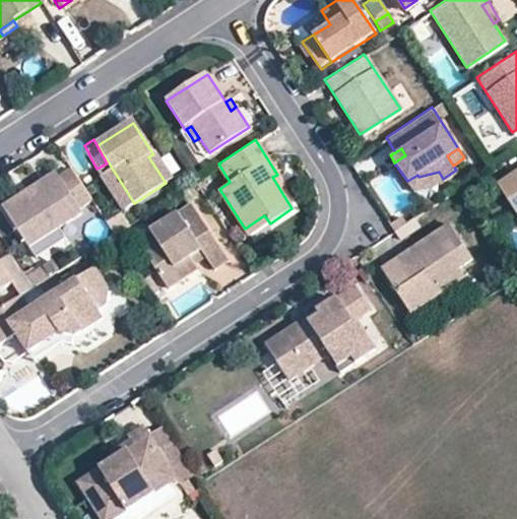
[(148,156),(166,183),(170,180),(153,154),(148,156)]
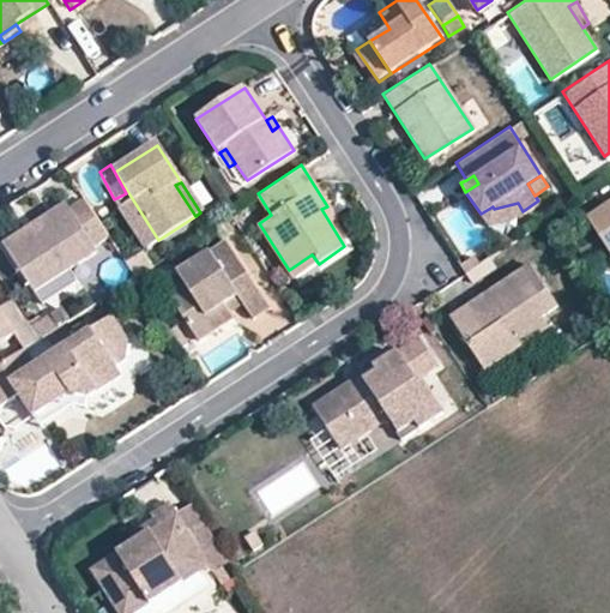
[(108,239),(83,198),(67,208),(64,203),(48,214),(50,218),(5,247),(36,294),(97,253),(94,248),(108,239)]
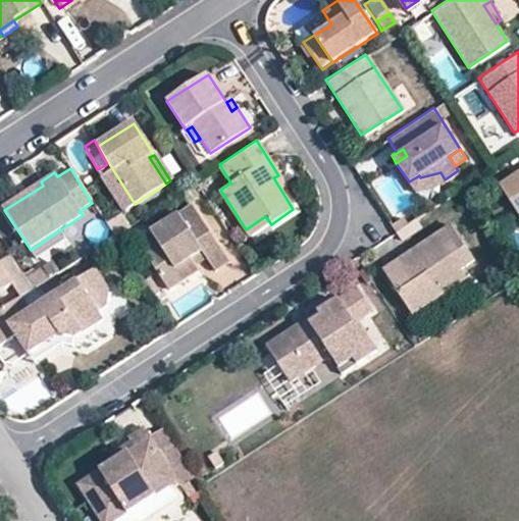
[(518,168),(499,183),(518,214),(518,168)]
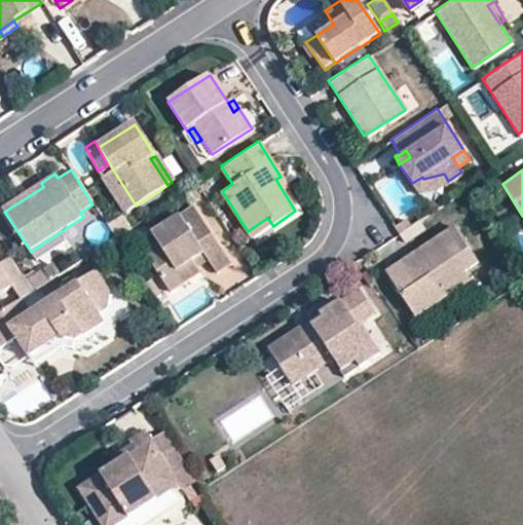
[(412,183),(419,193),(433,190),(448,181),(444,174),(423,179),(422,177),(412,183)]
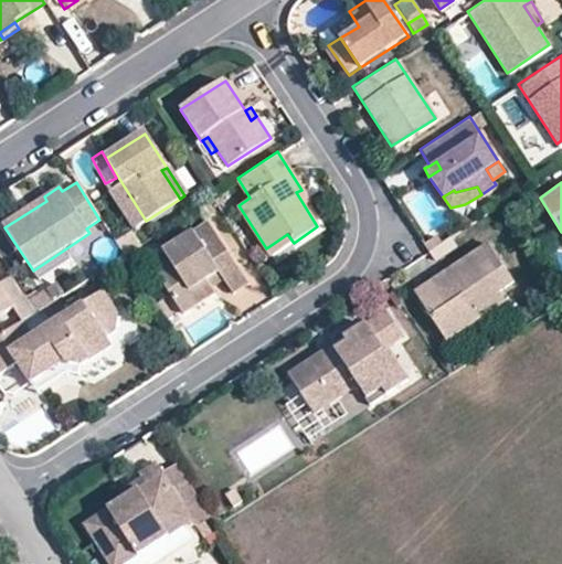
[(296,192),(305,206),(310,202),(301,190),(296,192)]
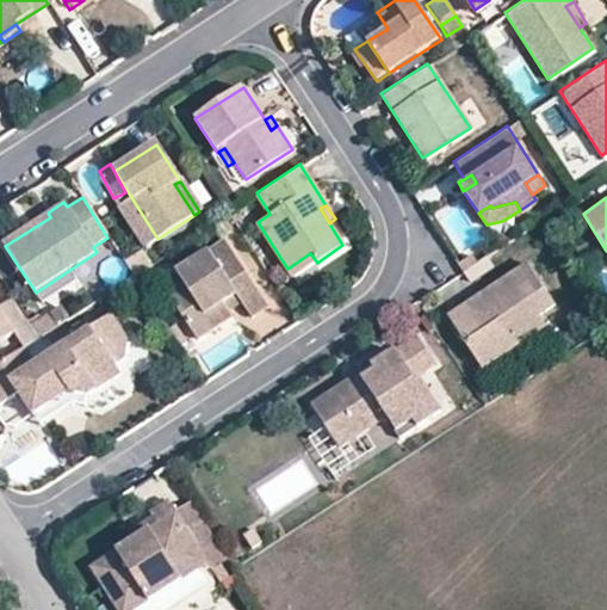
[(2,241),(5,246),(50,217),(48,213),(2,241)]
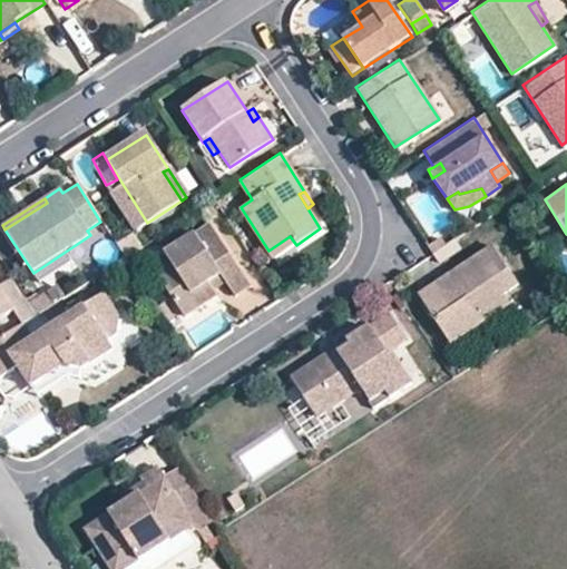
[(157,273),(186,317),(221,296),(216,291),(212,282),(223,274),(228,283),(236,295),(251,286),(211,225),(165,254),(172,264),(157,273)]
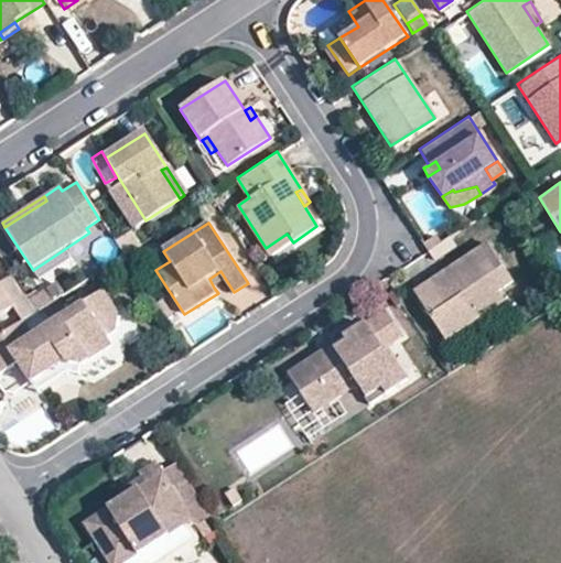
[(287,234),(266,248),(293,242),(287,234)]
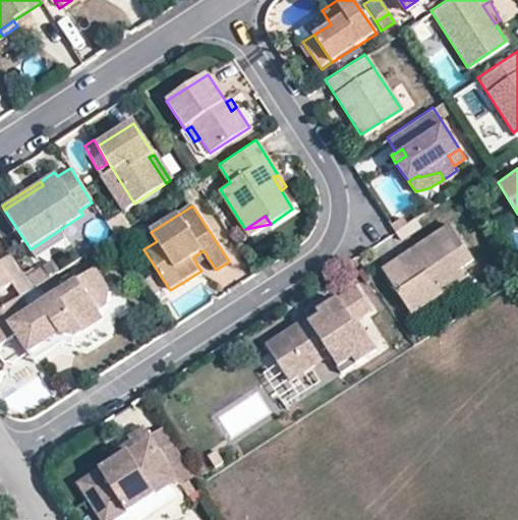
[(398,255),(381,269),(410,312),(442,292),(435,281),(457,267),(473,255),(451,222),(408,250),(413,258),(404,265),(398,255)]
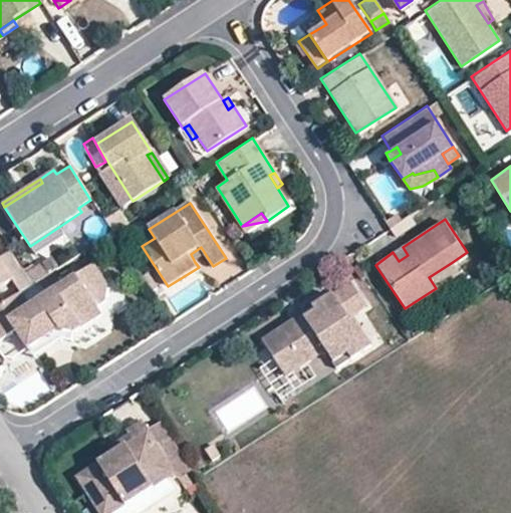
[(136,238),(142,246),(155,238),(149,229),(136,238)]
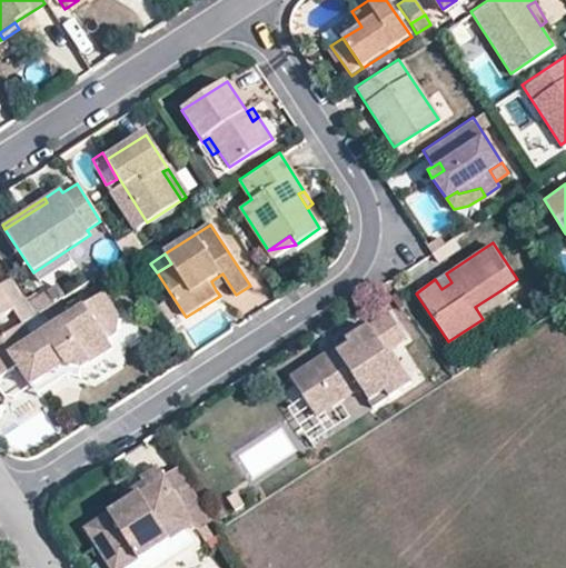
[(211,281),(216,290),(228,282),(222,273),(211,281)]
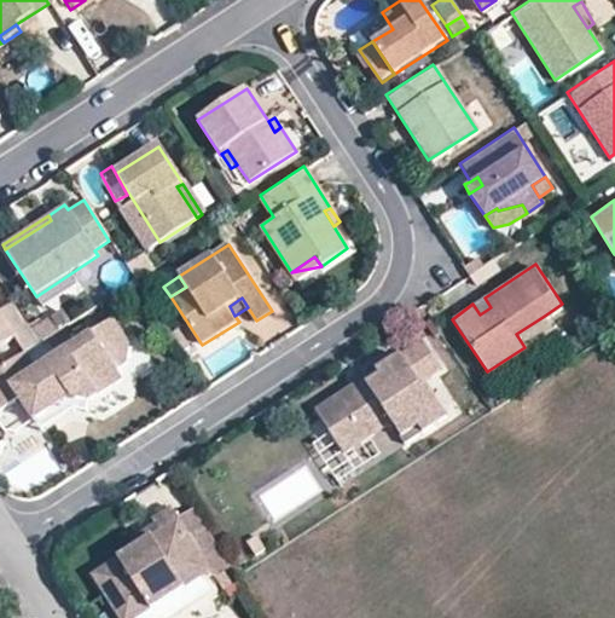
[(485,298),(473,304),(480,315),(491,307),(485,298)]
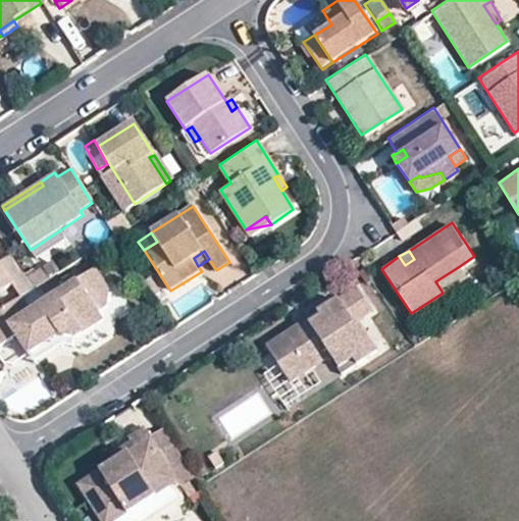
[(0,291),(12,282),(0,264),(0,291)]
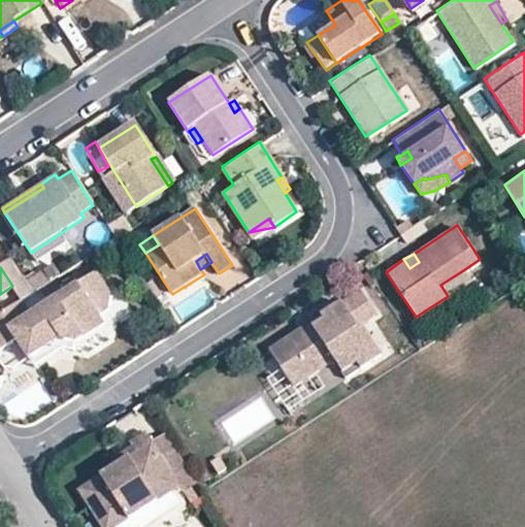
[(24,277),(31,290),(47,280),(40,267),(24,277)]
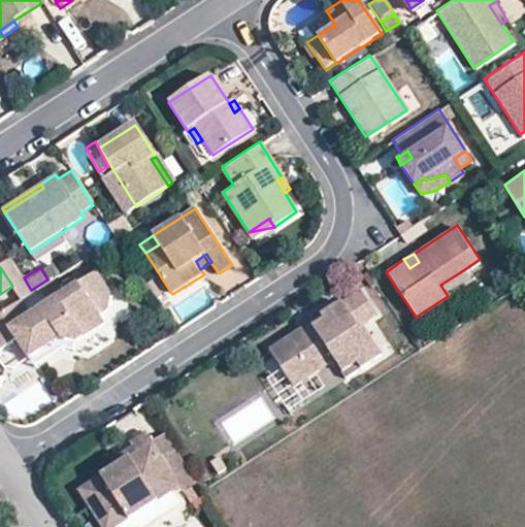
[(470,282),(463,270),(440,285),(448,296),(470,282)]
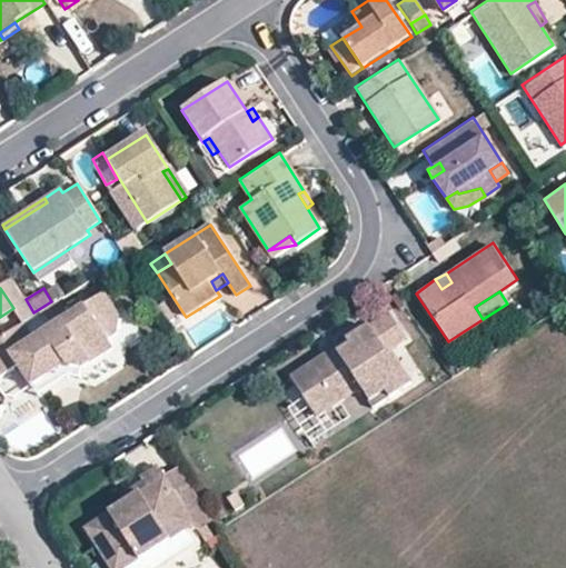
[(43,329),(70,368),(78,367),(109,348),(102,337),(110,332),(115,315),(100,292),(43,329)]
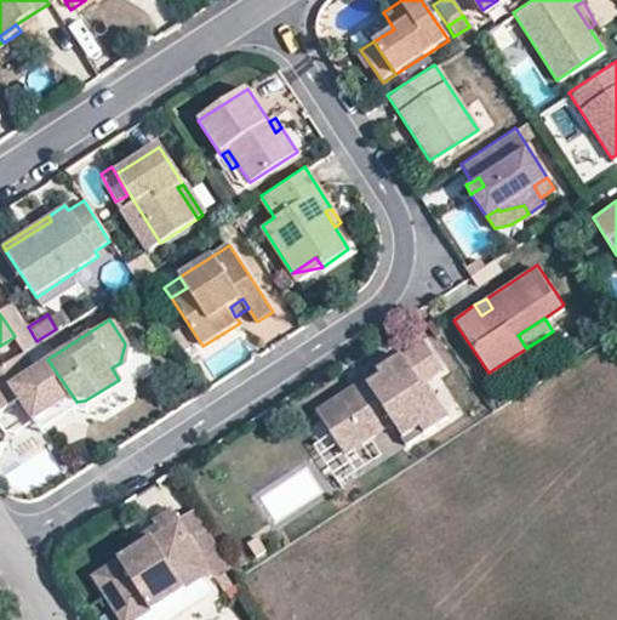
[(327,432),(341,453),(363,438),(388,422),(399,437),(418,426),(422,432),(447,415),(428,385),(422,390),(418,384),(424,380),(440,369),(423,342),(377,371),(381,376),(353,394),(348,390),(314,411),(327,432)]
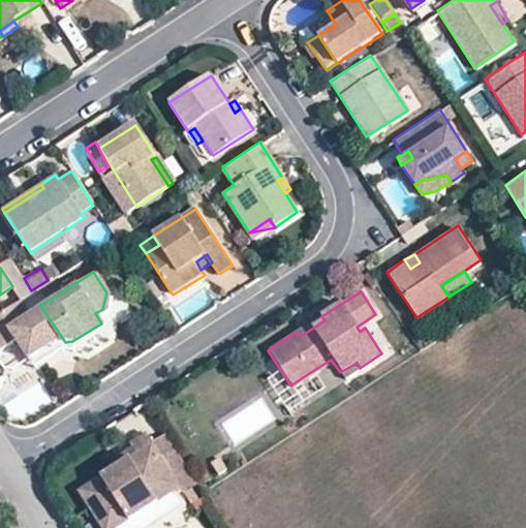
[(0,345),(13,337),(27,358),(37,351),(39,341),(53,333),(58,340),(65,342),(40,306),(29,313),(19,299),(0,310),(0,345)]
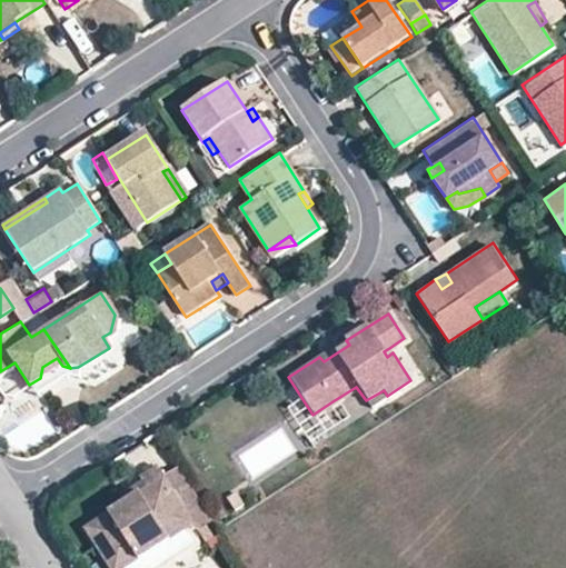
[(319,357),(324,361),(349,345),(346,340),(319,357)]
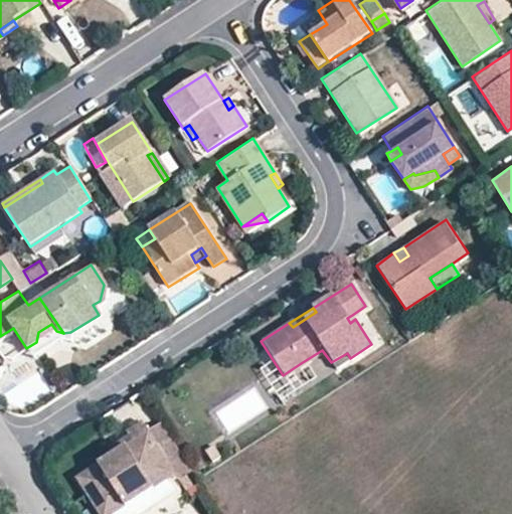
[(261,365),(277,391),(307,373),(301,363),(283,375),(272,358),(261,365)]
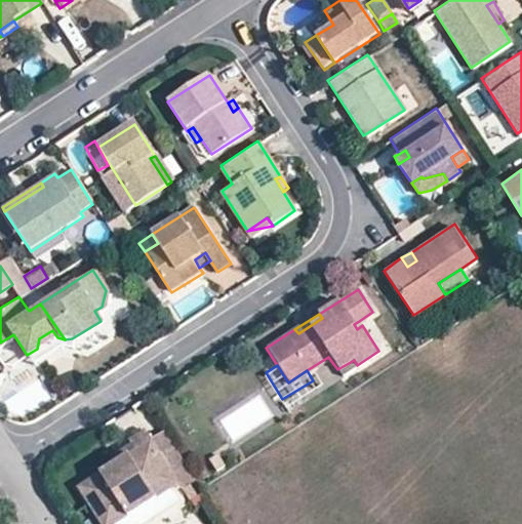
[(194,478),(162,430),(149,439),(143,429),(126,439),(133,450),(82,483),(79,494),(98,523),(112,523),(176,483),(179,487),(194,478)]
